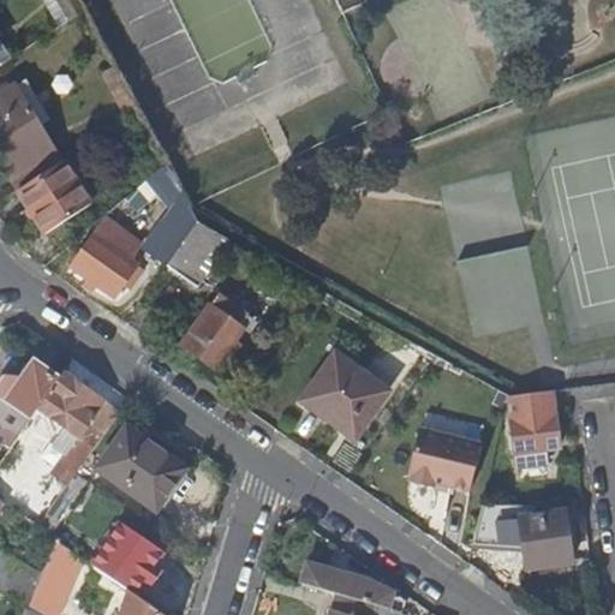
[(0,94),(0,163),(17,191),(60,163),(13,87),(0,94)]
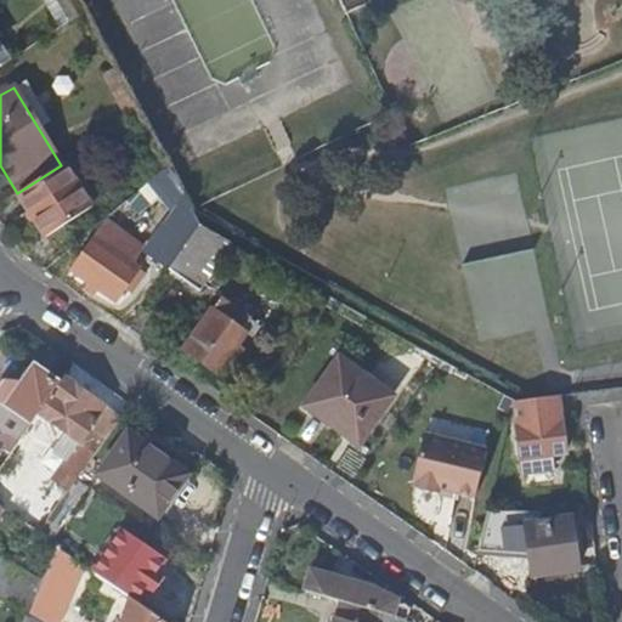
[(90,207),(62,164),(61,165),(17,193),(16,194),(44,237),(90,207)]
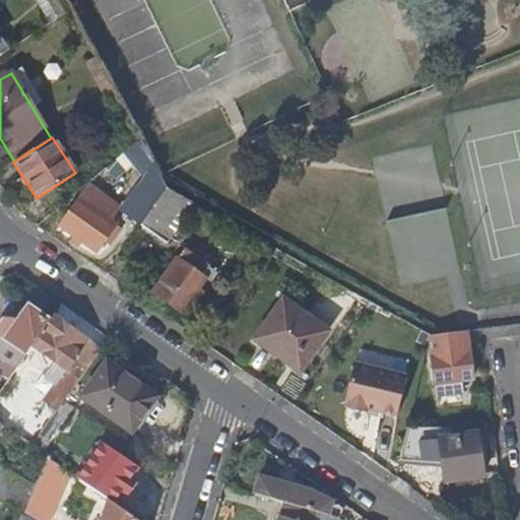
[(95,180),(113,197),(153,156),(135,139),(95,180)]
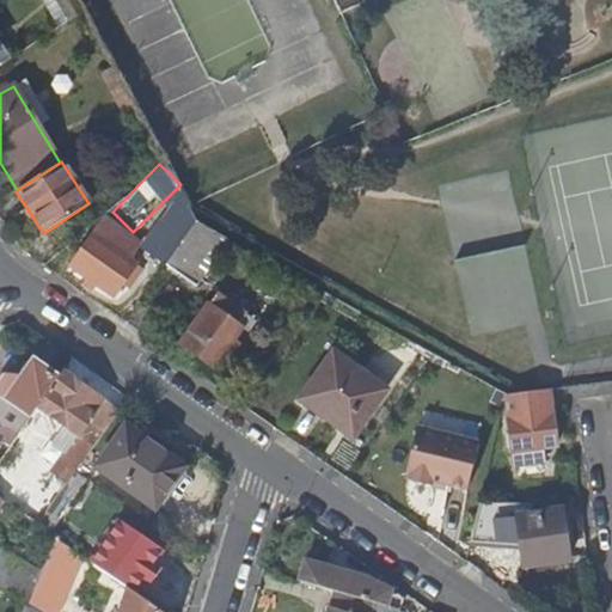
[(175,250),(196,221),(185,201),(158,240),(175,250)]
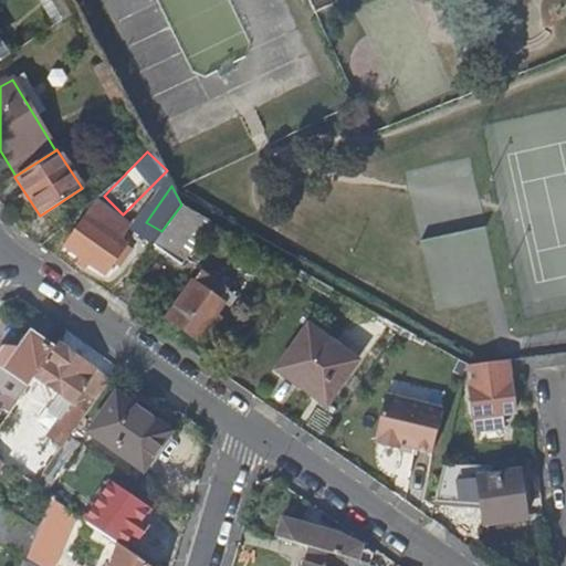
[(181,265),(212,221),(181,205),(161,231),(153,244),(181,265)]
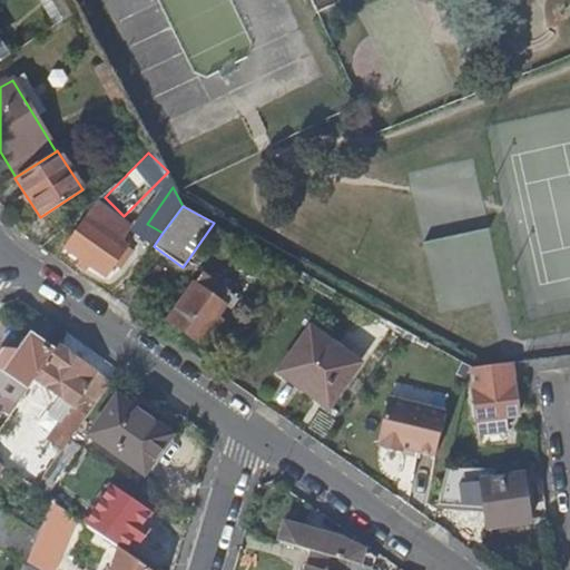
[(106,277),(127,246),(87,218),(66,249),(106,277)]
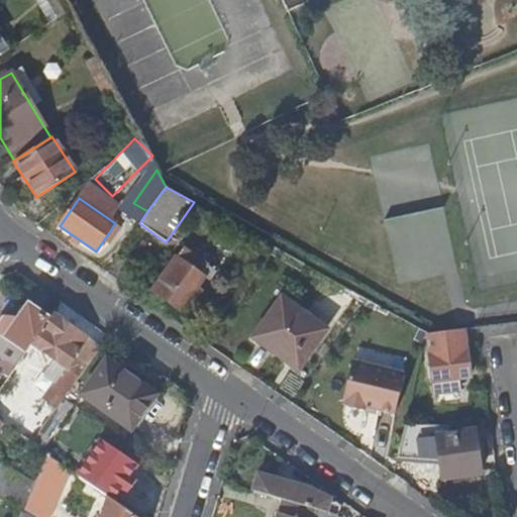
[(457,272),(444,209),(384,221),(397,284),(457,272)]
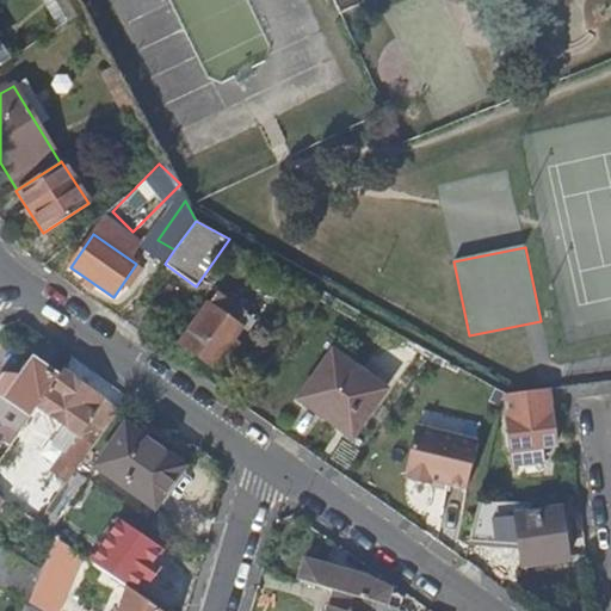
[(216,292),(208,303),(179,344),(213,368),(220,359),(224,363),(236,344),(232,340),(241,327),(248,332),(257,321),(246,314),(247,313),(216,292)]
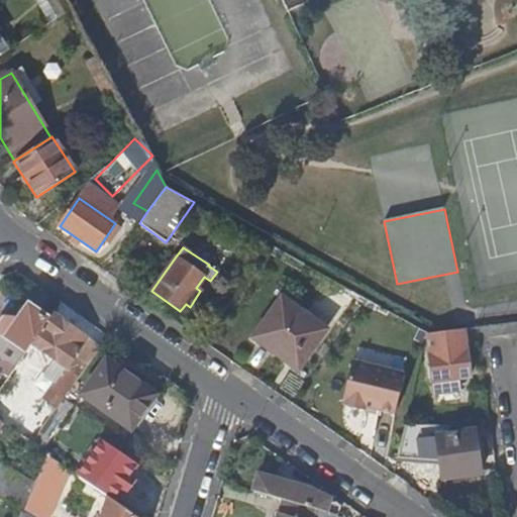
[(283,296),(253,337),(300,370),(328,328),(283,296)]
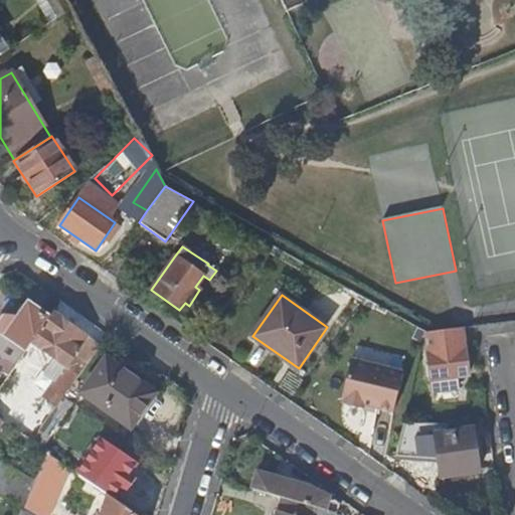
[(6,311),(0,319),(0,334),(8,340),(24,351),(48,317),(29,305),(18,319),(6,311)]
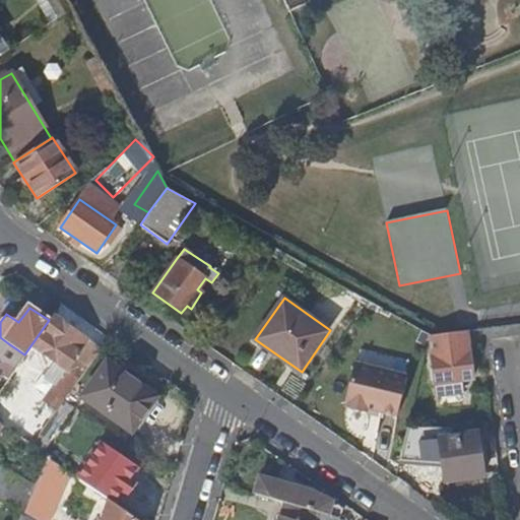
[(86,368),(100,348),(53,316),(31,346),(66,370),(73,360),(86,368)]
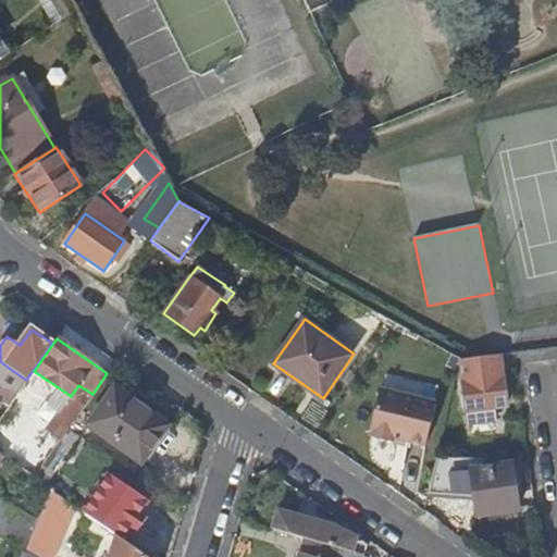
[(470,424),(496,421),(494,407),(507,405),(502,367),(479,370),(479,379),(463,381),(470,424)]
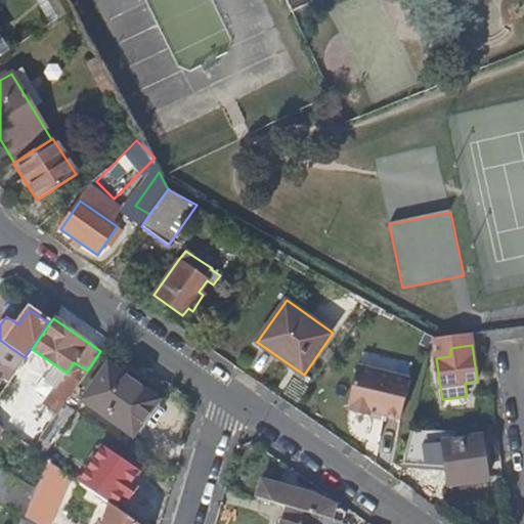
[(0,357),(16,368),(25,357),(8,346),(0,357)]
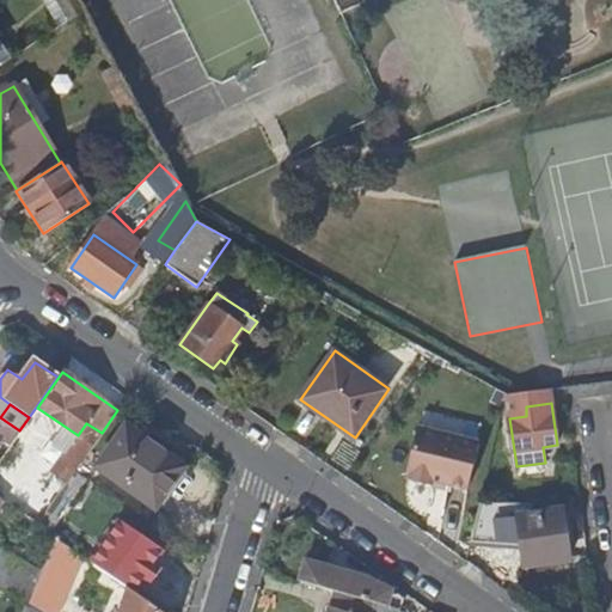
[(128,420),(95,465),(155,509),(189,464),(128,420)]
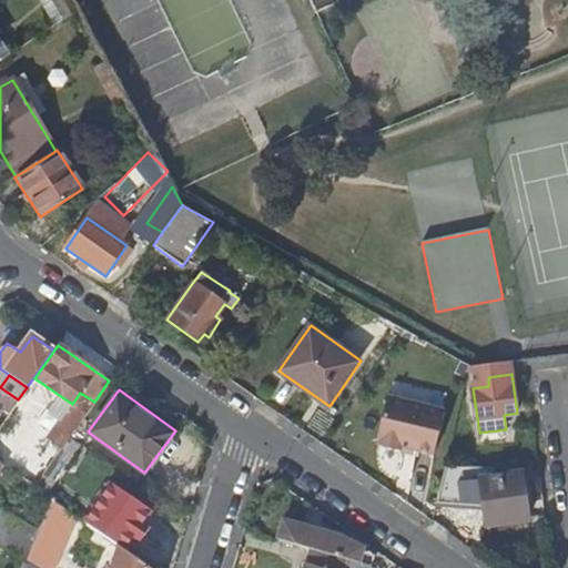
[(444,412),(386,398),(375,443),(377,443),(376,448),(398,454),(401,448),(433,456),(444,412)]
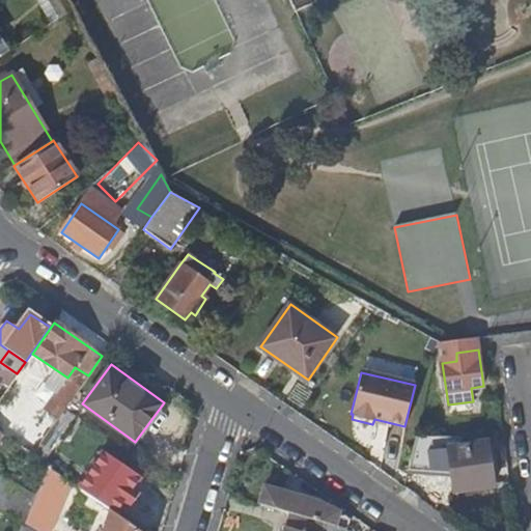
[(45,465),(78,418),(64,409),(32,455),(45,465)]
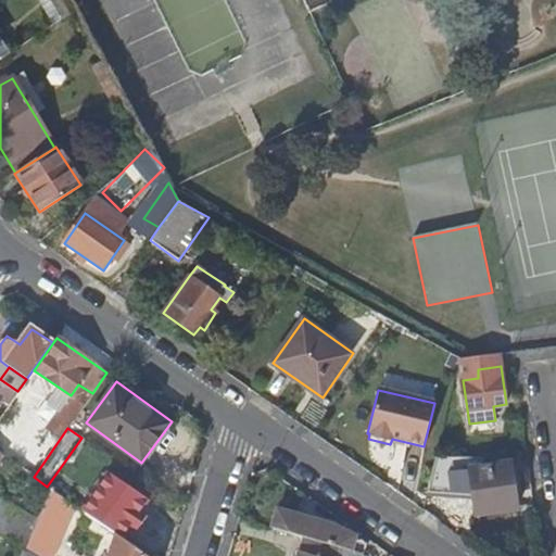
[(0,535),(5,539),(23,548),(24,545),(35,519),(36,518),(0,497),(0,457),(2,455),(0,453),(0,535)]
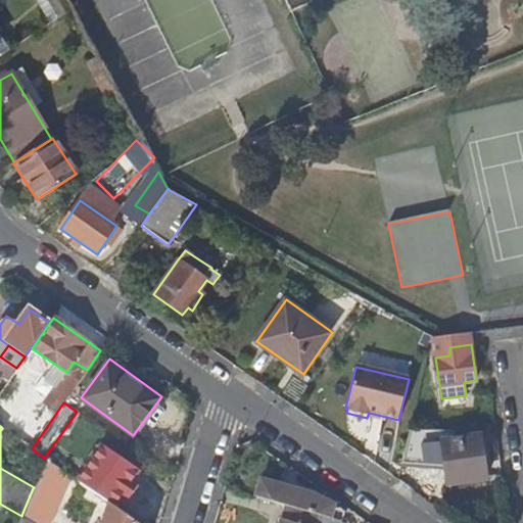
[(410,427),(401,462),(446,464),(443,438),(441,429),(410,427)]
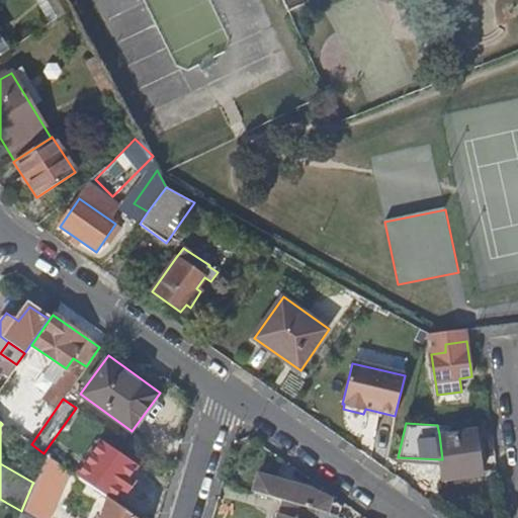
[(477,429),(439,434),(442,459),(445,477),(483,471),(477,429)]
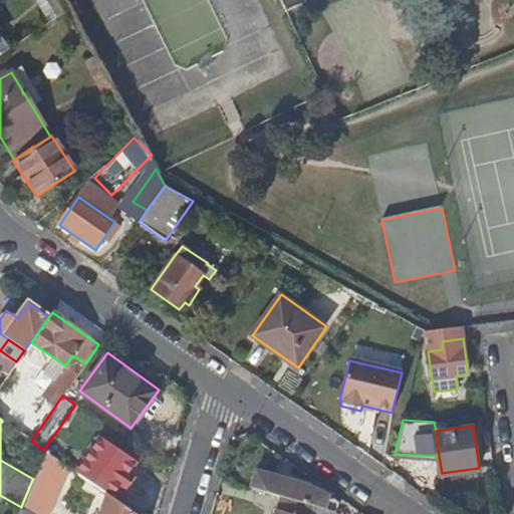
[(77,473),(106,494),(113,499),(139,464),(101,439),(77,473)]
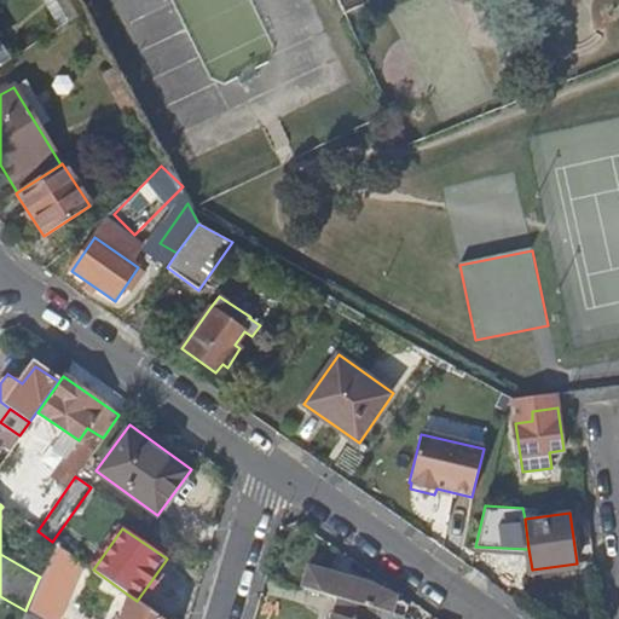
[(39,578),(51,583),(56,585),(68,556),(51,550),(40,577),(39,578)]
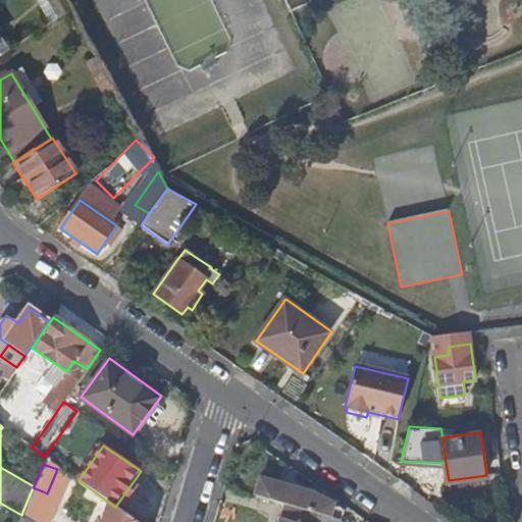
[(266,480),(262,498),(284,504),(317,513),(332,517),(333,514),(327,512),(329,503),(314,494),(266,480)]
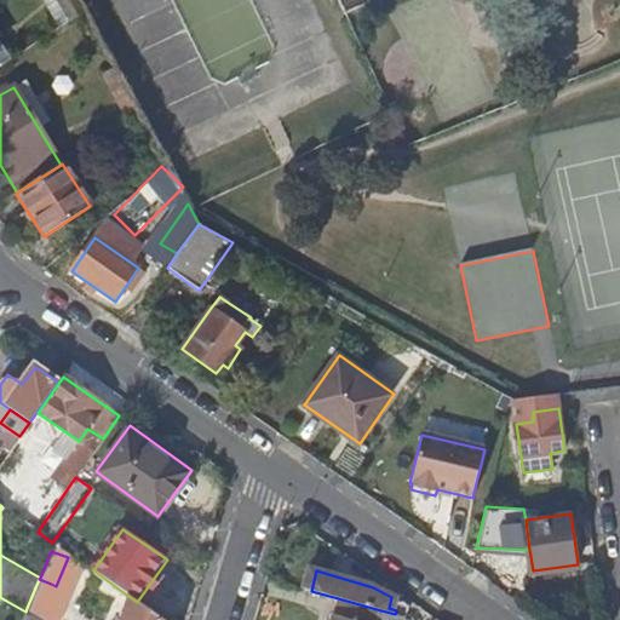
[(39,579),(27,608),(39,612),(51,584),(39,579)]
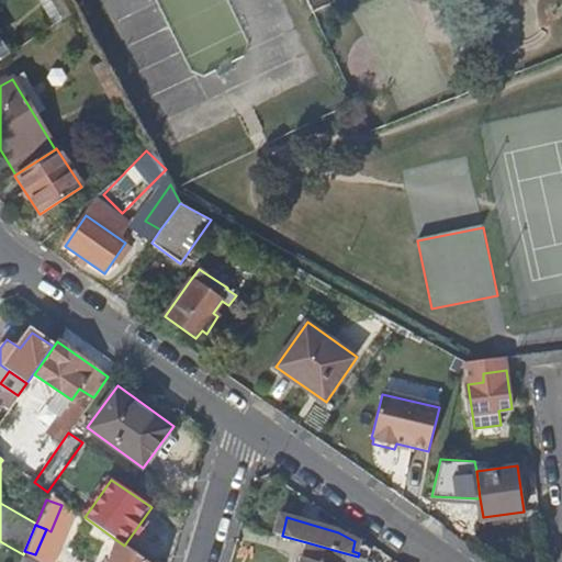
[(109,561),(147,561),(124,546),(116,540),(109,561)]
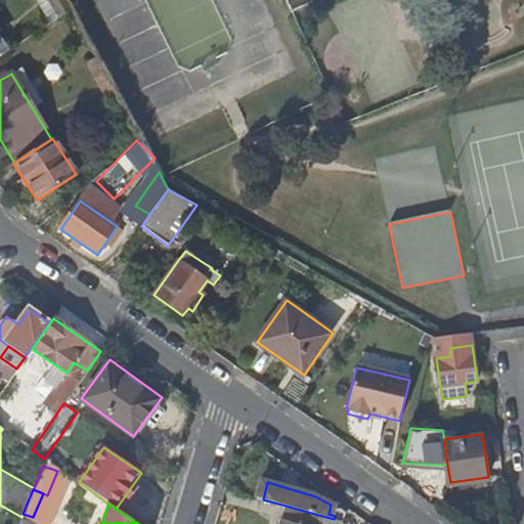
[(279,523),(315,523),(318,515),(286,506),(279,523)]
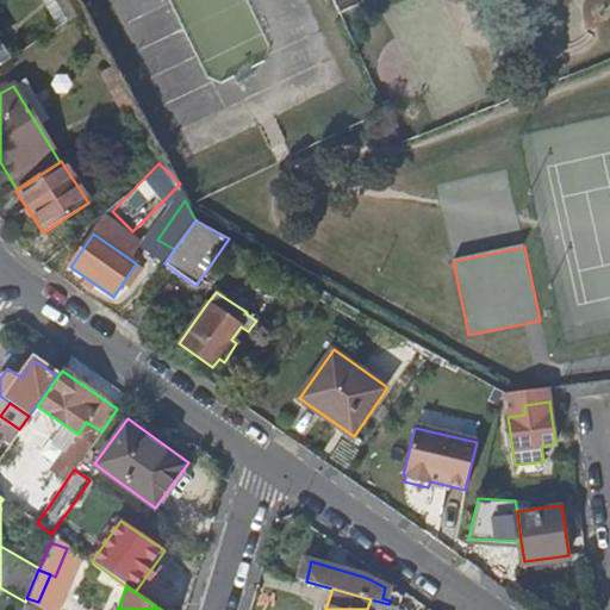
[(0,604),(0,608),(5,609),(22,609),(25,602),(6,591),(0,604)]
